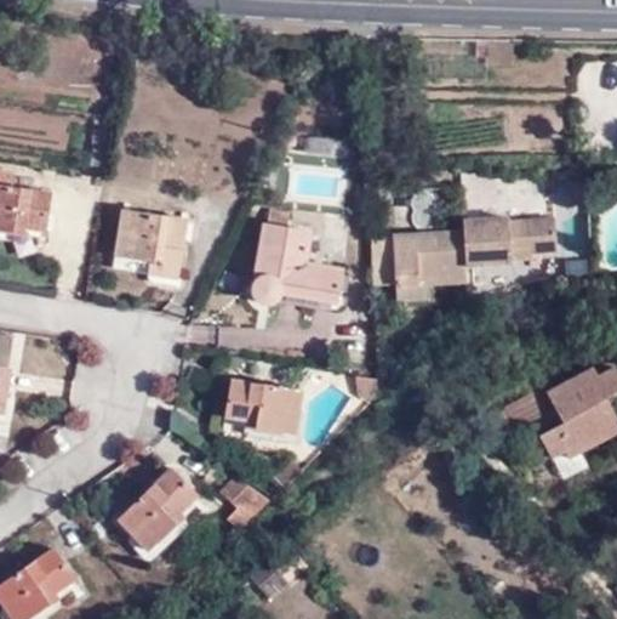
[(50,194),(9,188),(11,174),(0,172),(0,230),(17,232),(17,227),(45,231),(50,194)]
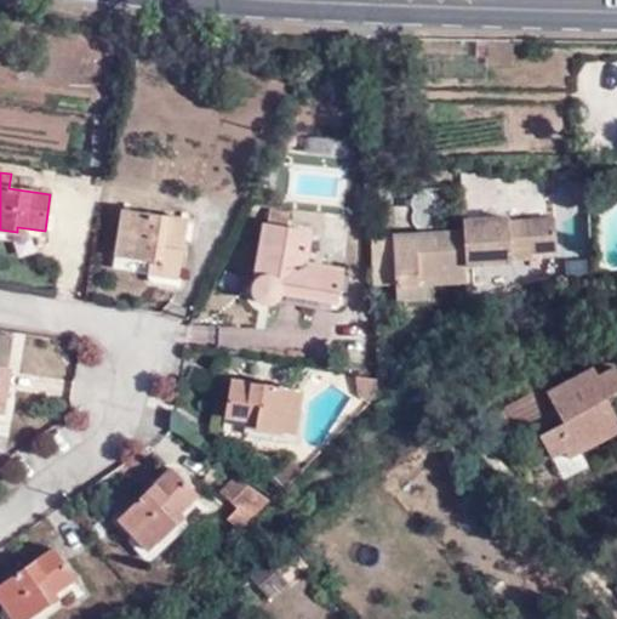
[(109,255),(152,261),(150,272),(171,276),(178,217),(115,209),(109,255)]
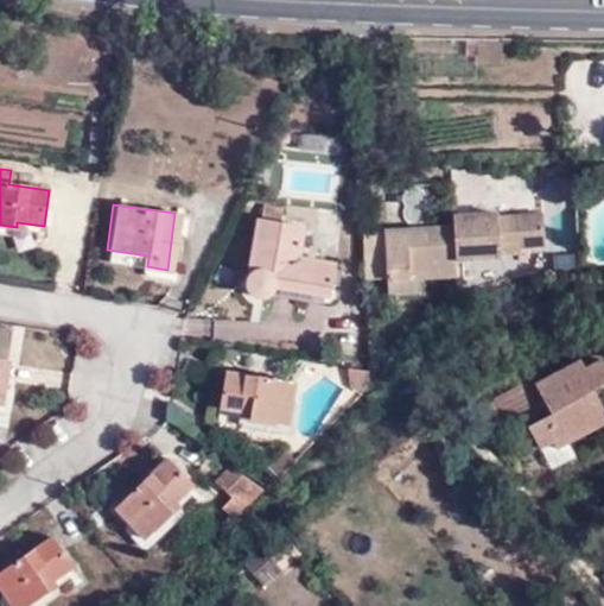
[(521,240),(521,246),(542,246),(541,214),(497,214),(496,212),(452,213),(452,223),(385,225),(386,277),(453,275),(453,259),(453,253),(474,253),(478,259),(500,258),(498,252),(500,240),(521,240)]
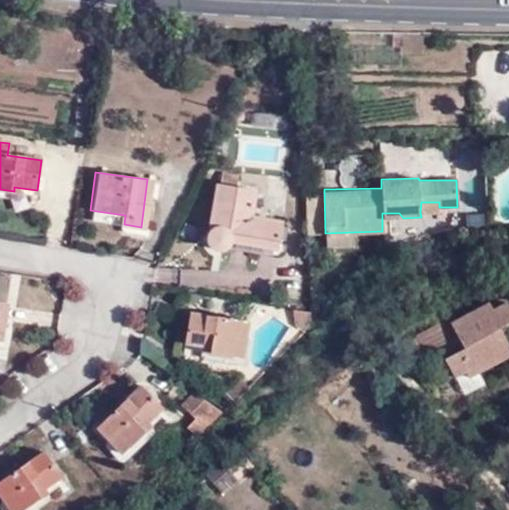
[(228,244),(231,240),(278,249),(282,222),(250,216),(255,190),(218,182),(207,236),(209,242),(212,245),(216,247),(219,248),(225,248),(228,244)]
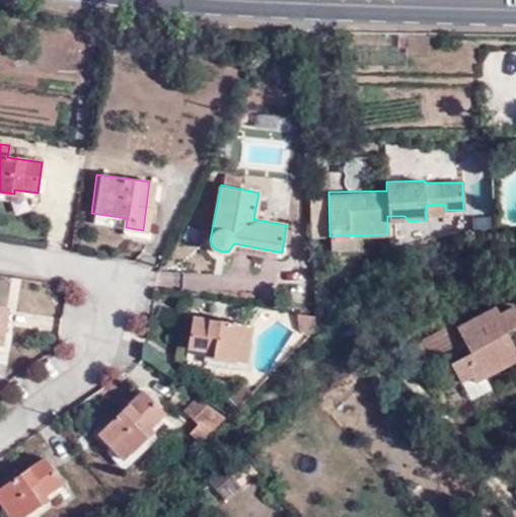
[(445,214),(445,210),(445,205),(427,205),(426,215),(445,214)]
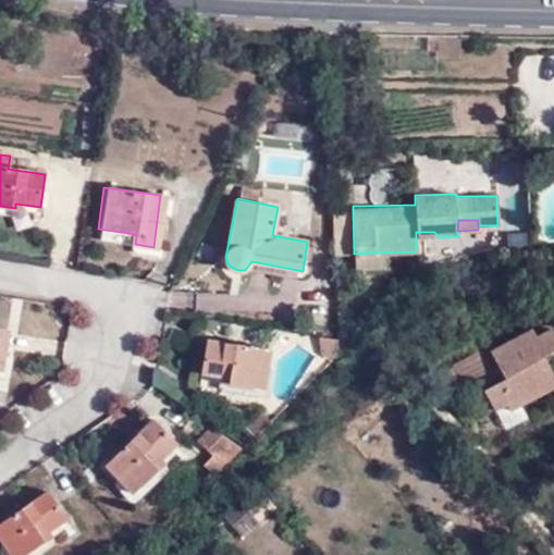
[(542,360),(553,354),(553,340),(551,334),(536,342),(530,330),(491,352),(488,348),(450,368),(462,391),(477,384),(493,412),(506,406),(512,414),(520,408),(553,390),(553,381),(545,366),(542,360)]
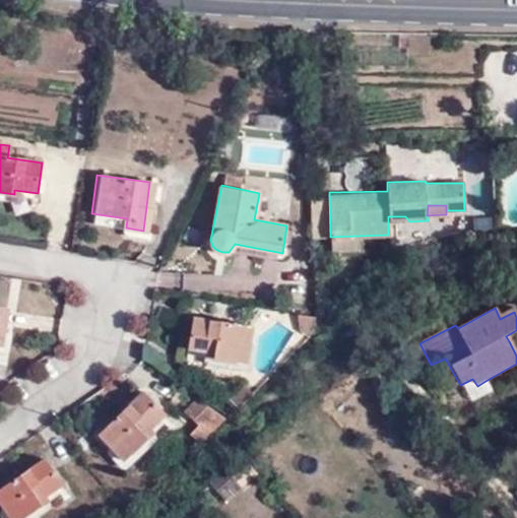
[(319,325),(319,315),(301,312),(304,330),(313,335),(319,325)]
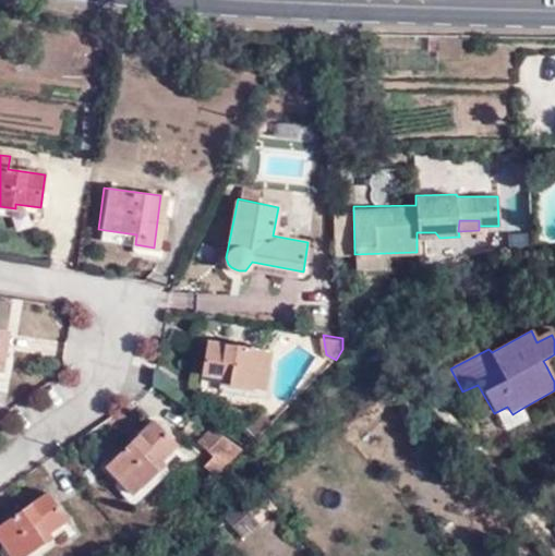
[(268,391),(275,350),(206,339),(201,376),(231,381),(230,386),(268,391)]
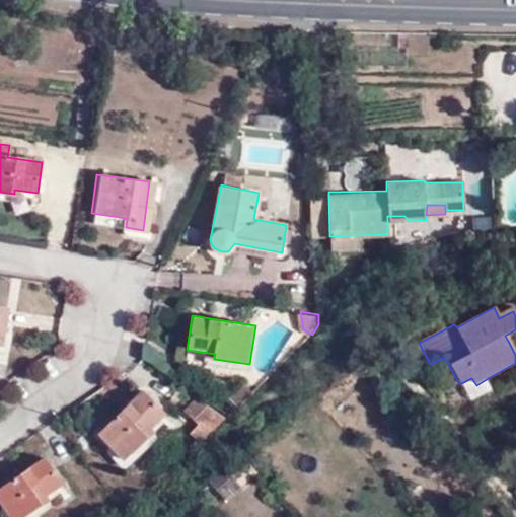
[(515,337),(515,329),(505,336),(508,341),(515,337)]
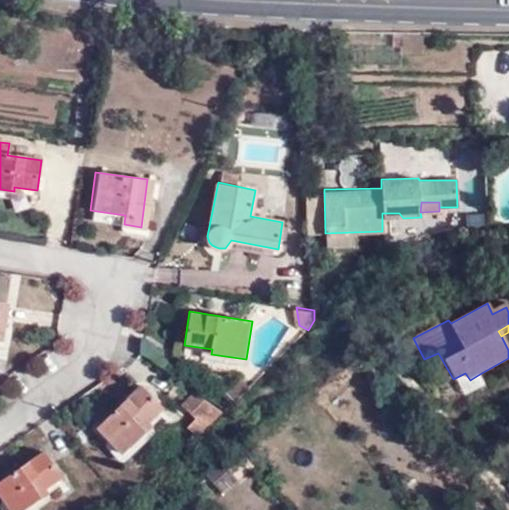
[(465,373),(453,379),(464,397),(484,386),(478,375),(470,380),(465,373)]
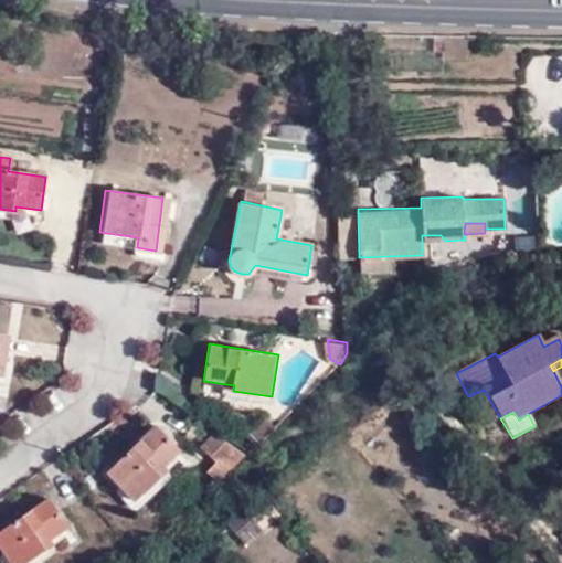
[(178,444),(156,423),(106,473),(130,498),(159,471),(155,467),(178,444)]
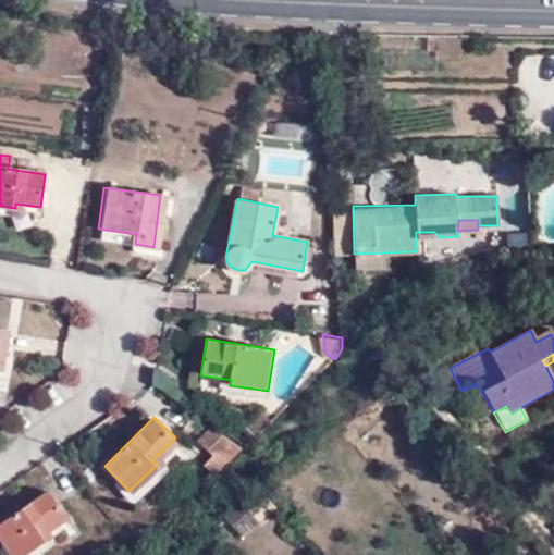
[(239,448),(209,424),(195,439),(210,455),(201,464),(212,475),(239,448)]
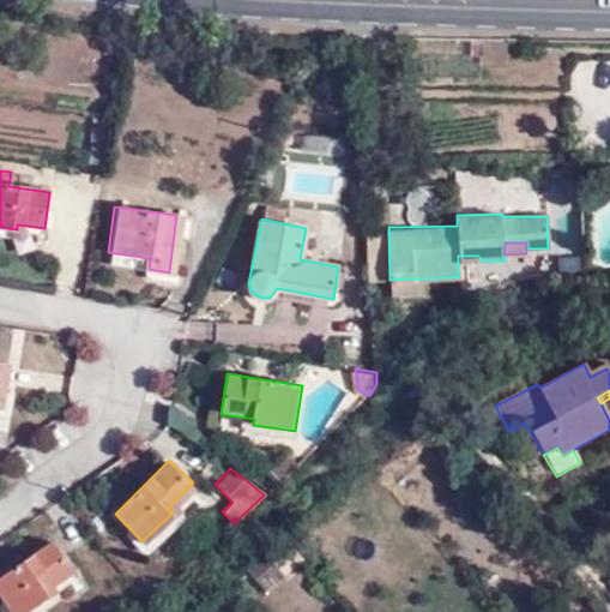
[(71,571),(50,540),(0,576),(0,594),(12,611),(25,611),(50,594),(47,588),(71,571)]
